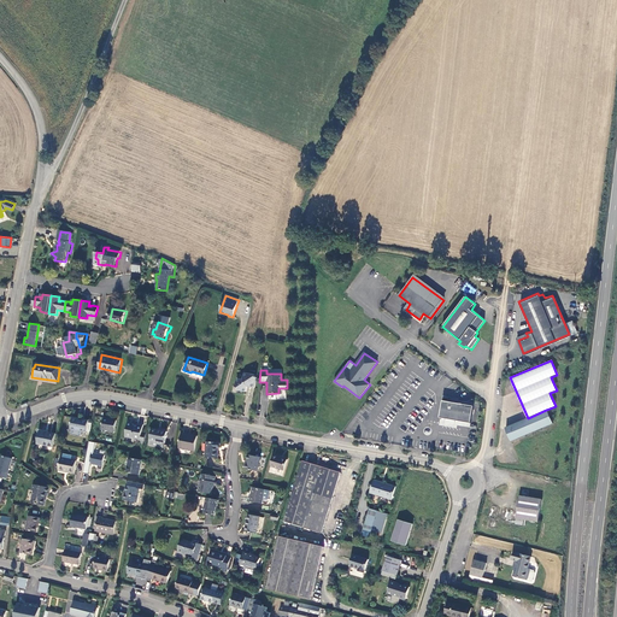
[(253,375),(242,372),(241,380),(235,378),(233,386),(234,386),(234,387),(236,388),(235,389),(245,392),(246,386),(252,387),(254,377),(252,377),(253,375)]
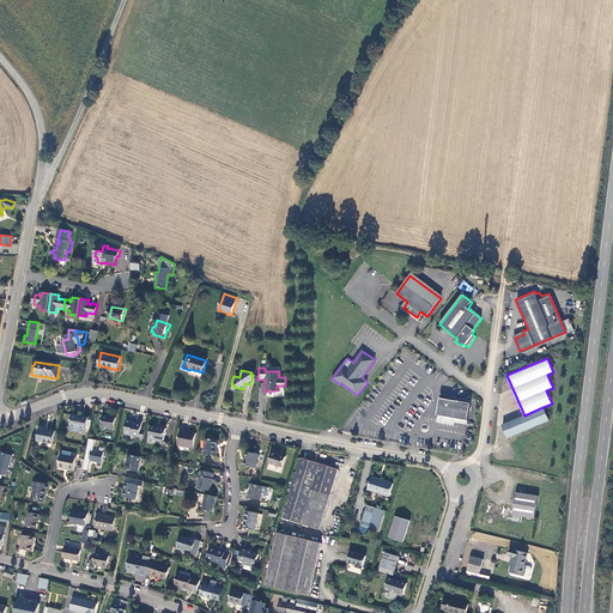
[(445,395),(439,394),(436,416),(467,420),(469,404),(445,399),(445,395)]
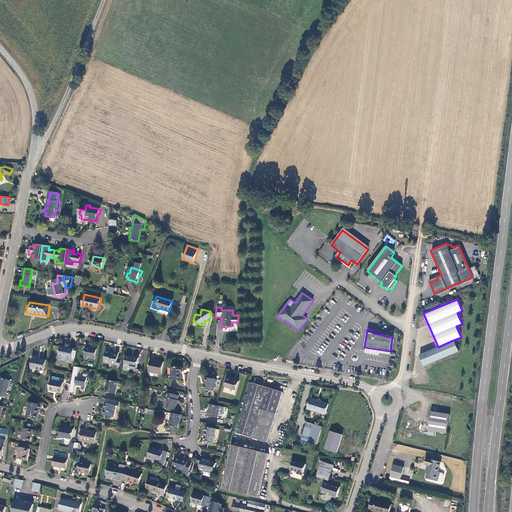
[(438,347),(419,355),(424,366),(458,351),(453,340),(438,347)]
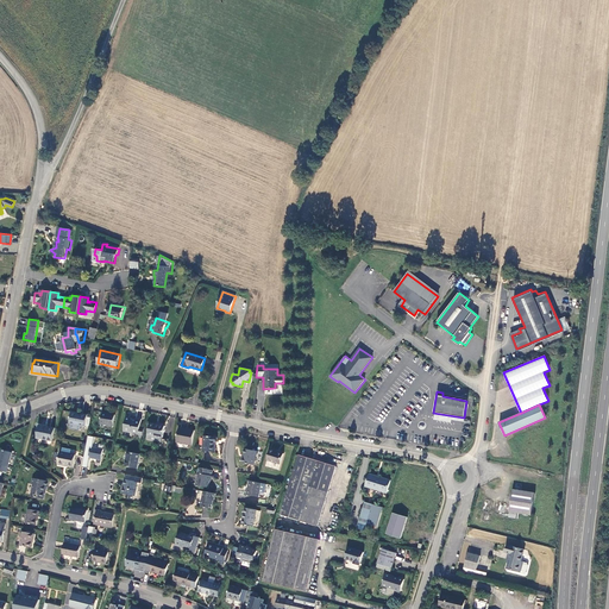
[(88,416),(73,413),(70,425),(71,425),(70,428),(71,429),(80,431),(81,431),(82,427),(87,428),(88,416)]
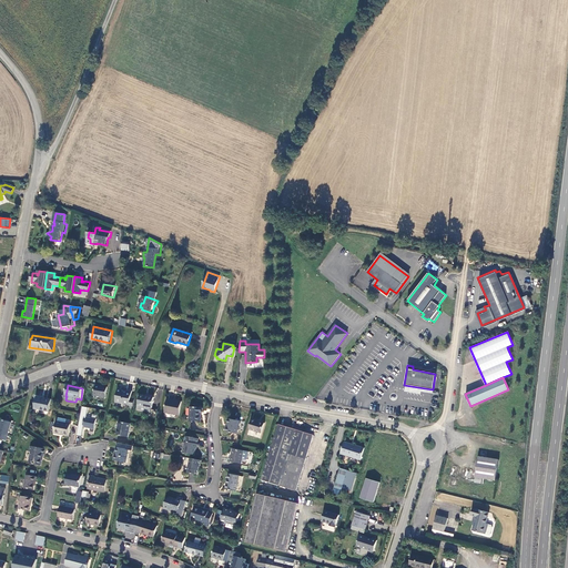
[(105,399),(108,388),(97,386),(94,397),(105,399)]
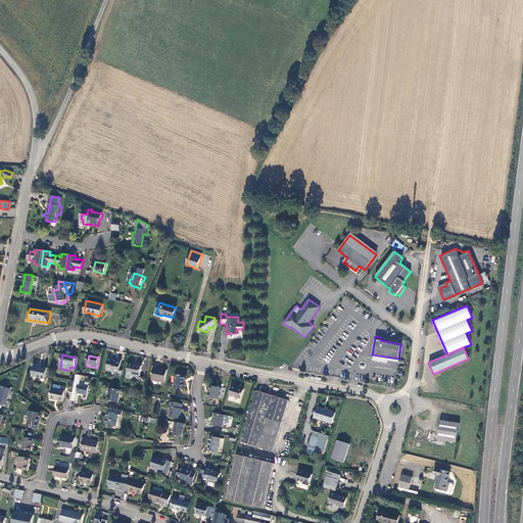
[(121,369),(123,361),(117,360),(114,362),(113,361),(108,360),(106,371),(113,372),(113,373),(123,375),(124,369),(121,369)]
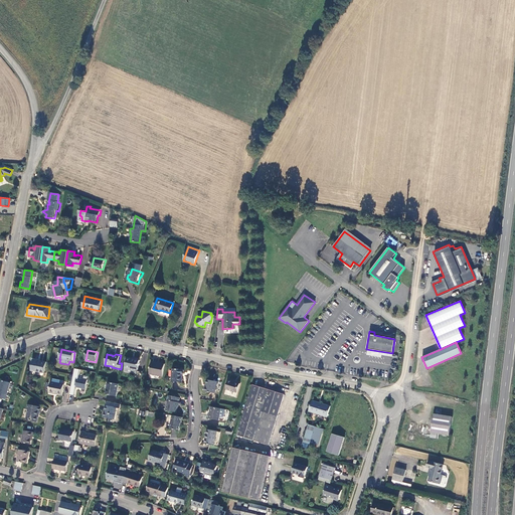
[(137,369),(140,358),(133,356),(132,359),(128,358),(125,371),(130,372),(131,368),(137,369)]
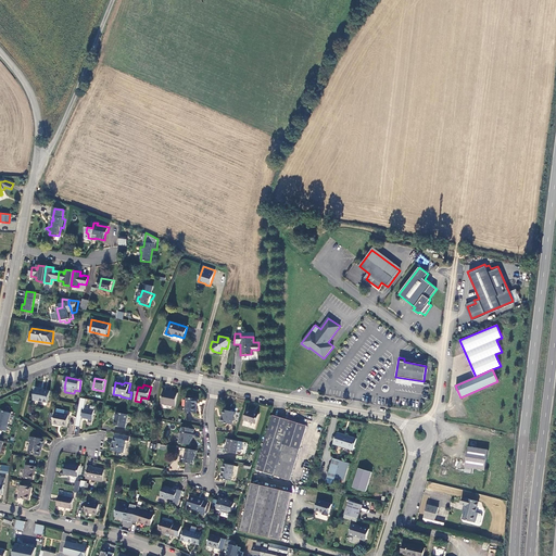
[(50,392),(36,389),(34,401),(43,402),(42,403),(48,404),(50,392)]
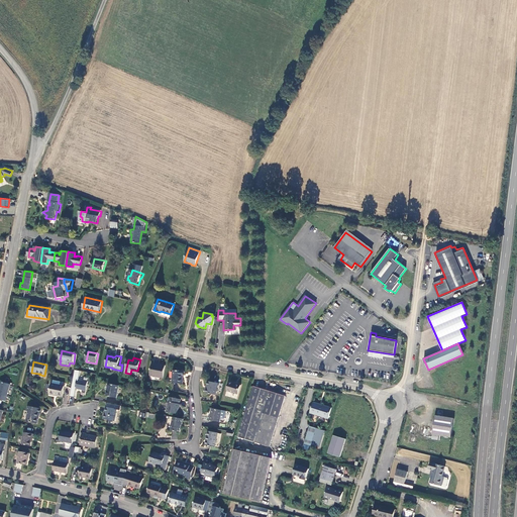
[(166,366),(152,364),(150,376),(163,379),(166,366)]
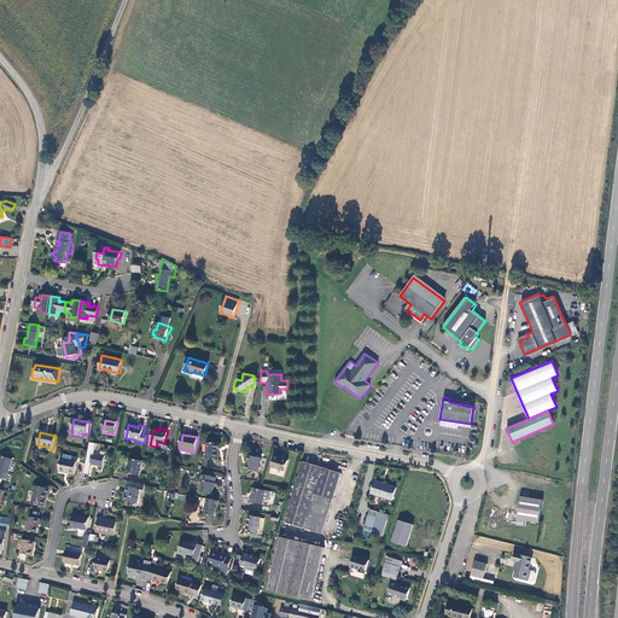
[(219,443),(207,442),(207,458),(219,458),(219,443)]
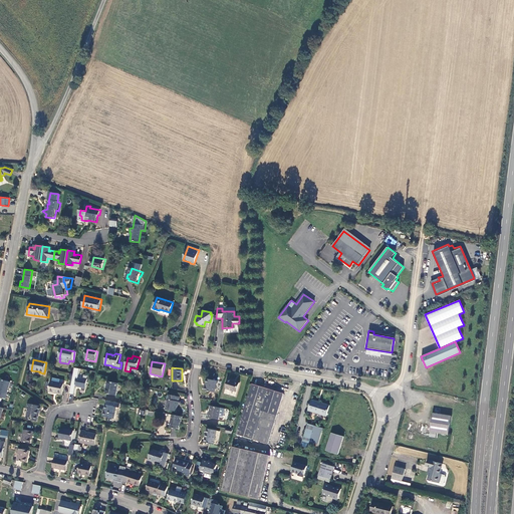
[(77,375),(75,387),(86,389),(88,377),(77,375)]
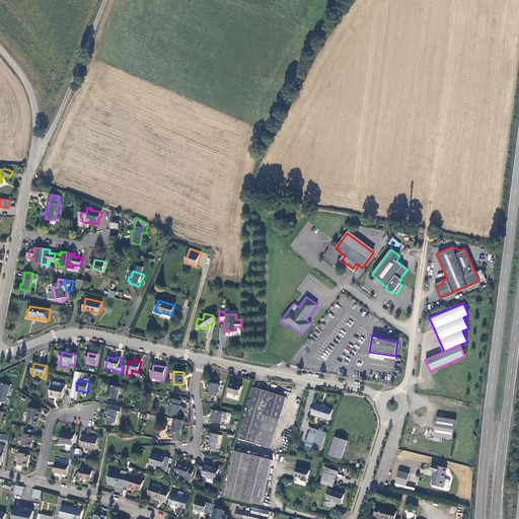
[(219,384),(209,381),(207,392),(217,394),(219,384)]
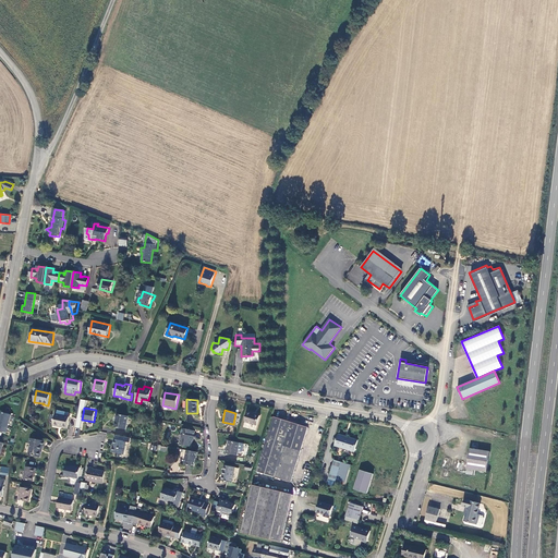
[(256,424),(259,414),(253,412),(247,410),(244,421),(256,424)]
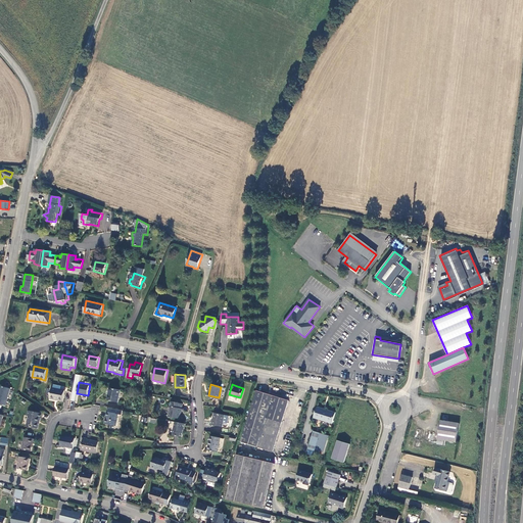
[(54,389),(53,389),(51,398),(60,400),(60,401),(64,402),(66,391),(60,390),(61,387),(55,385),(54,389)]
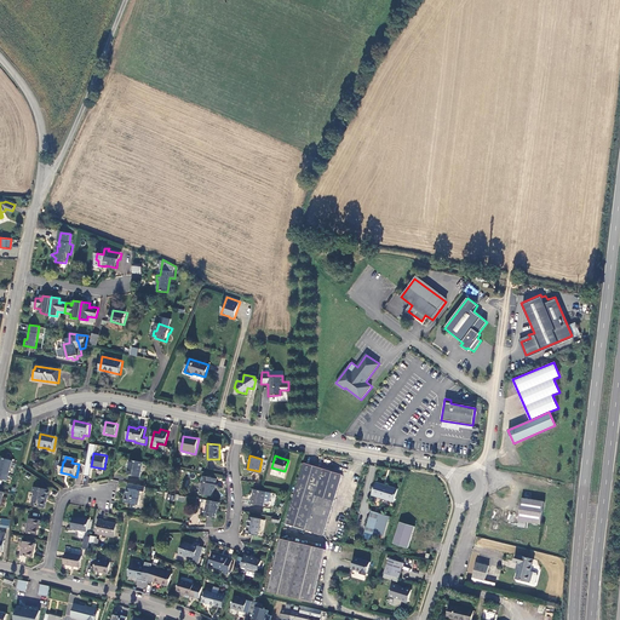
[(0,478),(7,481),(12,461),(0,458),(0,478)]
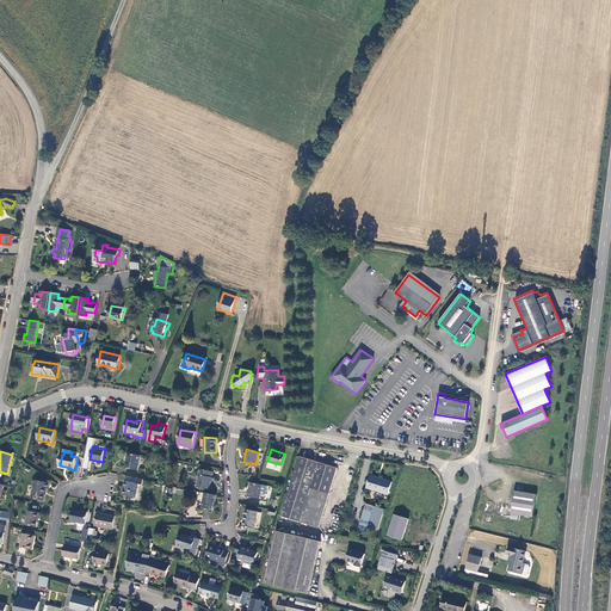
[(142,456),(129,454),(127,468),(140,470),(142,456)]
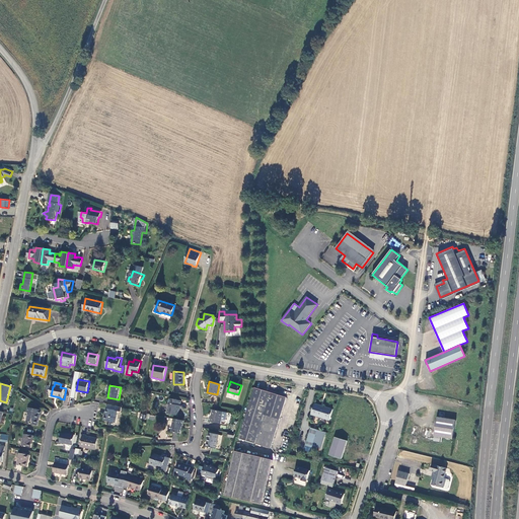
[(272,450),(287,399),(255,389),(239,440),(272,450)]
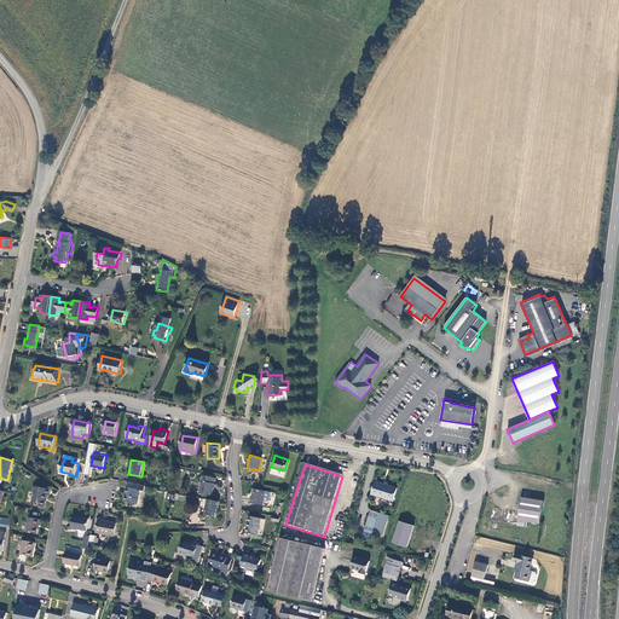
[(215,478),(202,475),(201,481),(203,481),(201,493),(213,495),(215,478)]
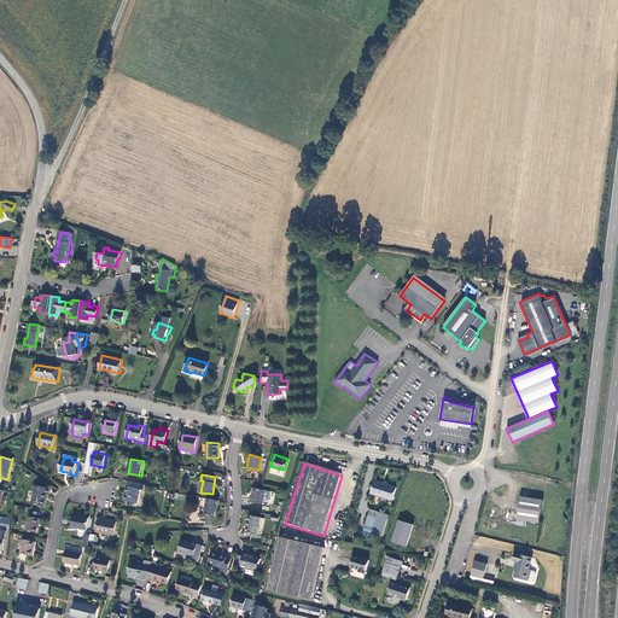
[(396,488),(374,482),(371,495),(392,501),(396,488)]
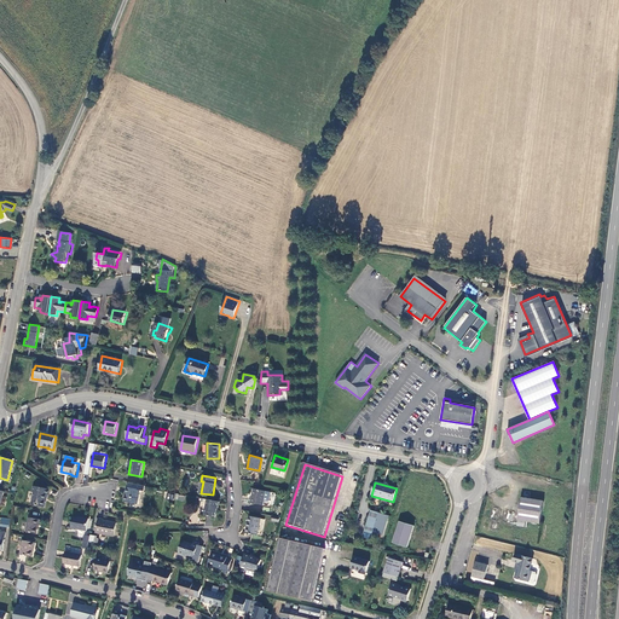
[(129,484),(127,502),(139,504),(142,491),(146,491),(148,486),(129,484)]
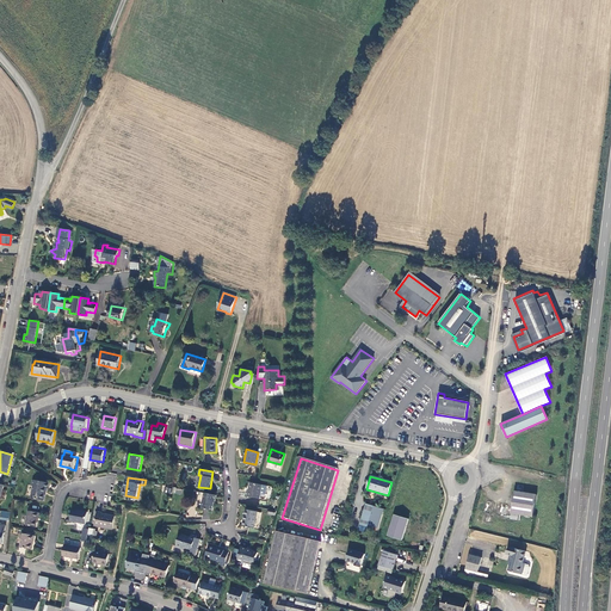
[(51,483),(34,480),(32,486),(34,487),(31,499),(45,501),(47,497),(47,494),(48,494),(49,489),(49,488),(50,489),(51,483)]
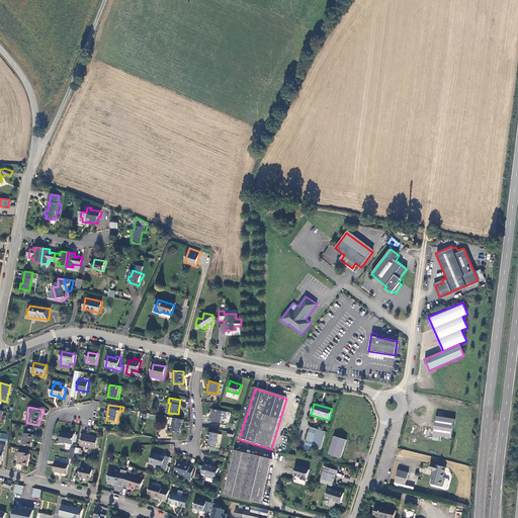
[(227,412),(212,409),(209,420),(221,422),(221,419),(224,419),(225,418),(227,412)]
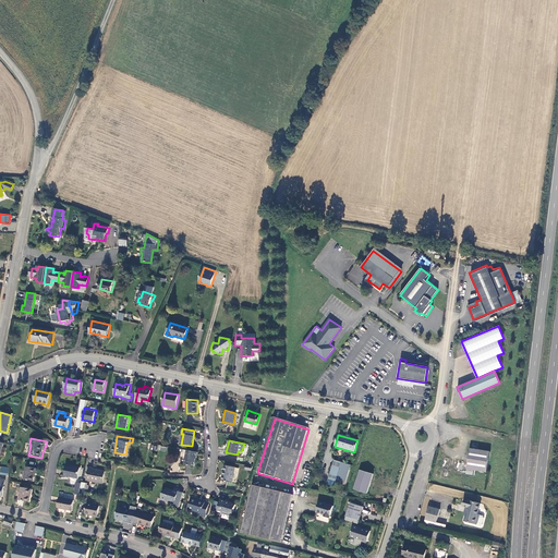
[(489,451),(470,448),(466,469),(486,472),(489,451)]
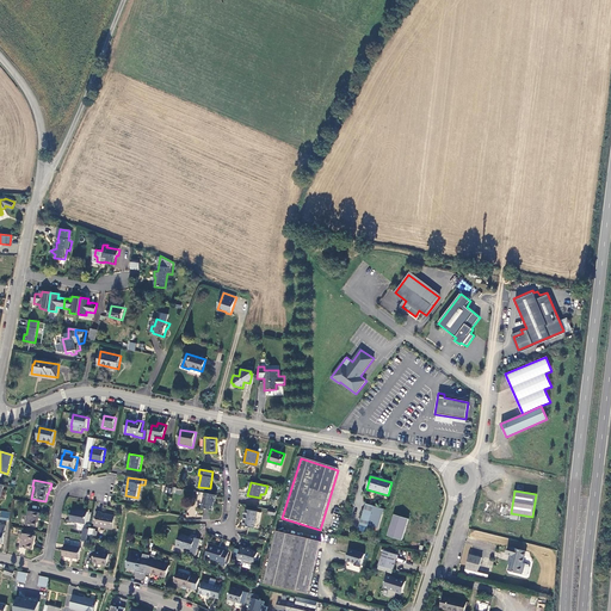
[(216,500),(217,495),(205,493),(203,508),(214,510),(215,500),(216,500)]
